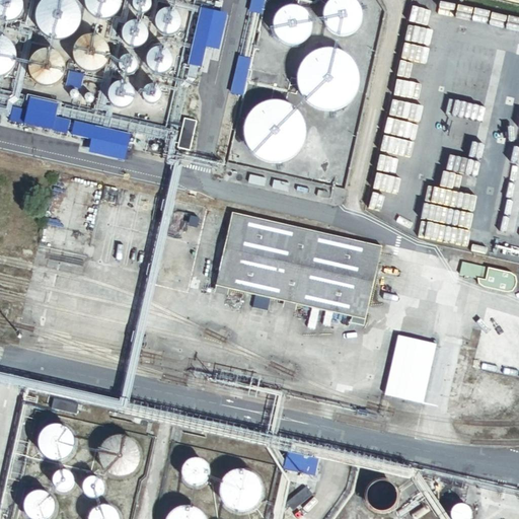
[(0,0),(0,20),(1,21),(6,21),(11,21),(16,18),(19,14),(21,9),(22,4),(20,0),(0,0)]
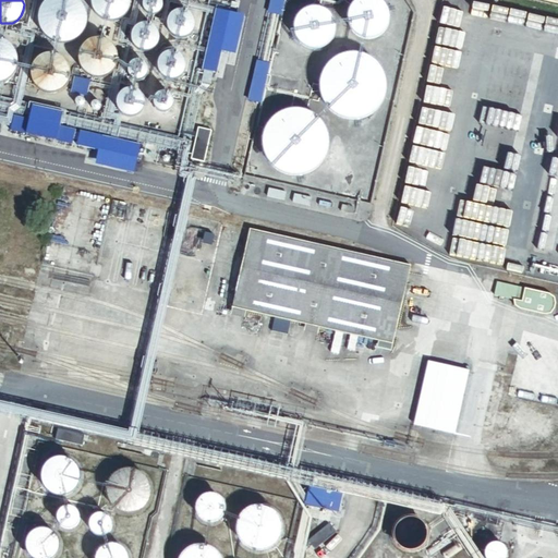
[(60,43),(69,41),(75,38),(81,33),(84,26),(85,19),(84,11),(80,3),(75,0),(48,0),(45,2),(40,9),(38,15),(38,24),(41,31),(47,37),(53,40),(60,43)]
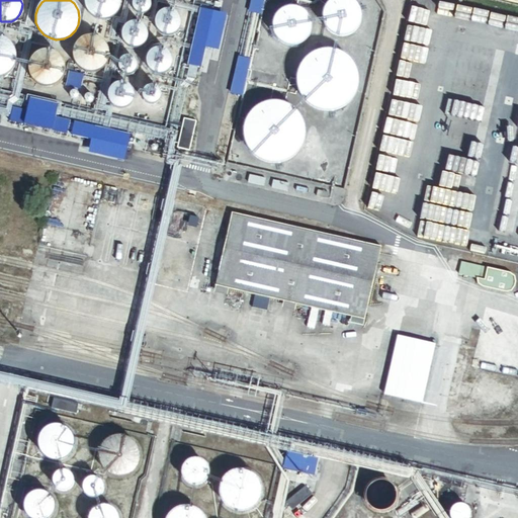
[(102,17),(108,17),(113,14),(117,10),(119,5),(119,0),(85,0),(86,4),(88,9),(92,14),(97,16),(102,17)]
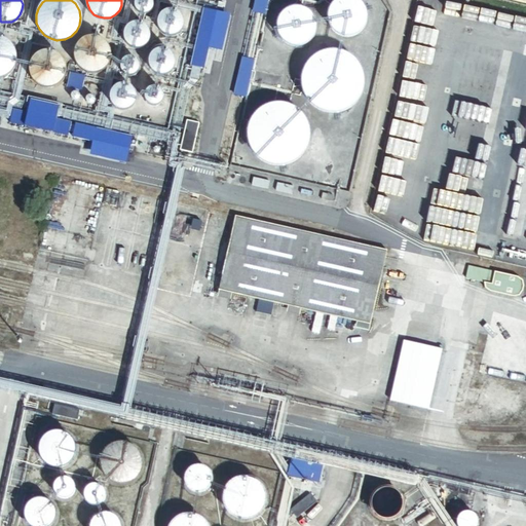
[(140,13),(143,13),(146,13),(148,12),(151,10),(152,7),(152,4),(152,1),(151,0),(135,0),(134,3),(134,6),(135,9),(137,11),(140,13)]
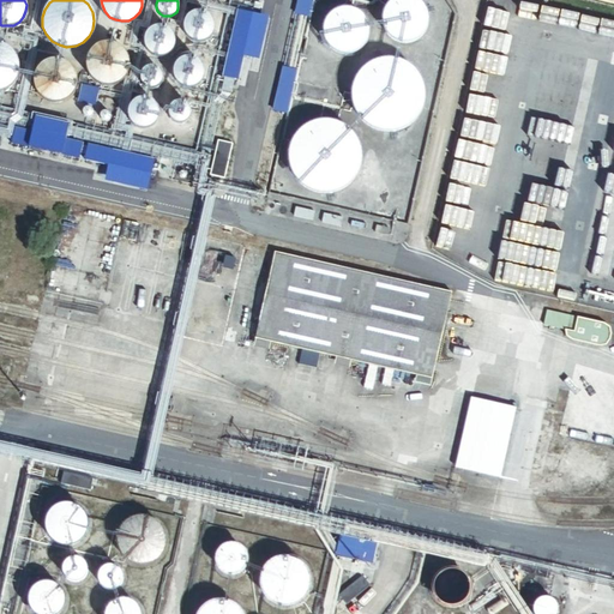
[(311,0),(298,0),(295,12),(308,16),(311,0)]
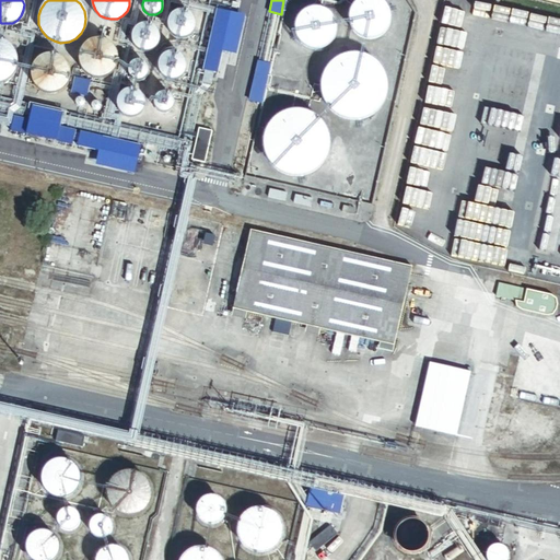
[(348,15),(349,22),(352,28),(358,33),(363,35),(370,36),(376,35),(381,32),(385,26),(387,21),(388,14),(386,9),(383,3),(378,0),(357,0),(353,3),(350,9),(348,15)]
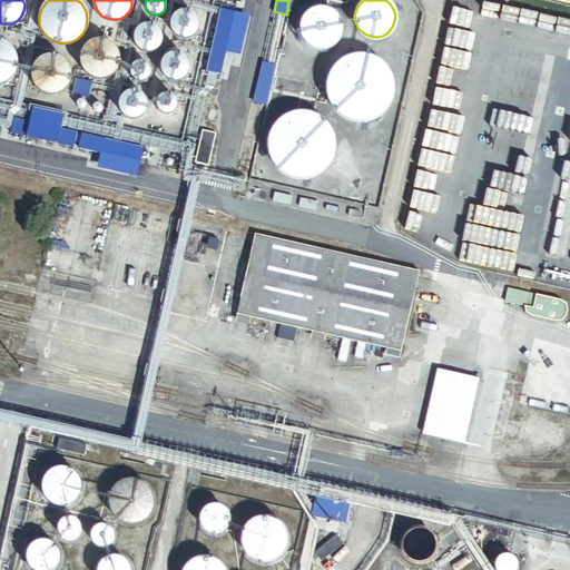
[(249,16),(219,9),(205,70),(220,72),(225,52),(241,56),(249,16)]
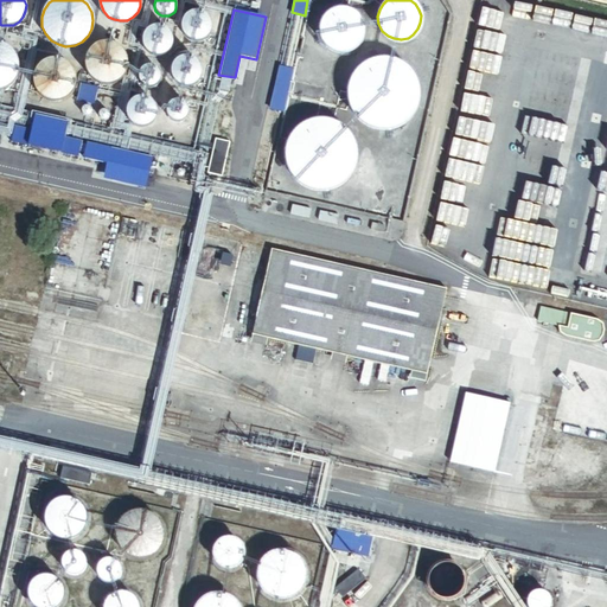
[(319,30),(320,37),(324,44),(330,49),(336,51),(343,52),(350,50),(356,46),(359,42),(362,36),(363,29),(360,21),(357,17),(352,12),(345,10),(338,10),(331,12),(325,17),(321,23),(319,30)]
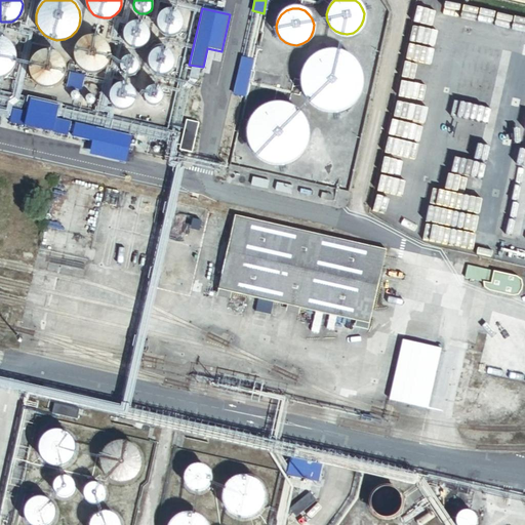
[(172,34),(175,33),(178,30),(180,26),(182,23),(180,18),(179,15),(176,12),(173,11),(170,10),(166,10),(162,12),(159,15),(157,19),(157,24),(158,28),(160,31),(164,33),(168,35),(172,34)]
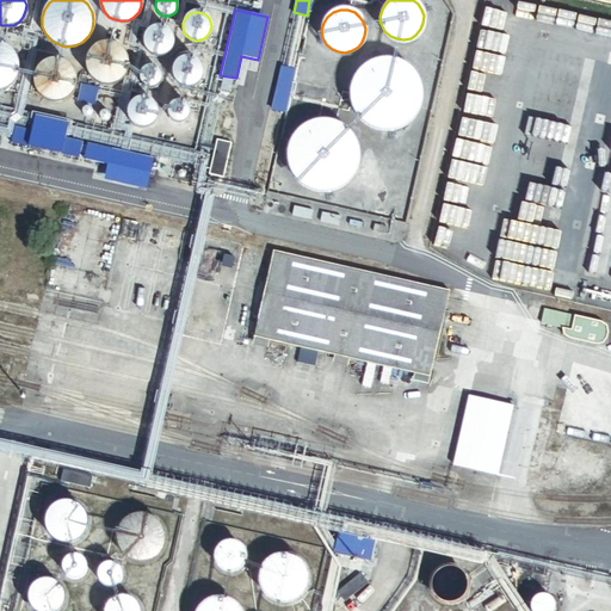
[(161,55),(166,53),(170,49),(172,45),(172,41),(172,37),(170,34),(167,30),(164,28),(159,26),(154,28),(150,30),(147,32),(144,37),(144,42),(146,47),(148,50),(152,54),(156,55),(161,55)]
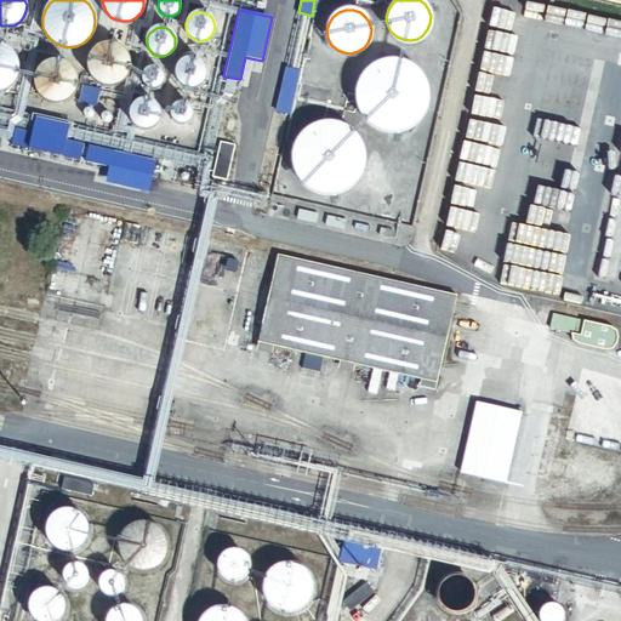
[(102,85),(109,86),(117,84),(123,80),(127,75),(130,69),(130,62),(129,56),(125,50),(120,46),(114,44),(107,43),(100,45),(93,49),(89,55),(87,62),(87,69),(90,77),(96,81),(102,85)]
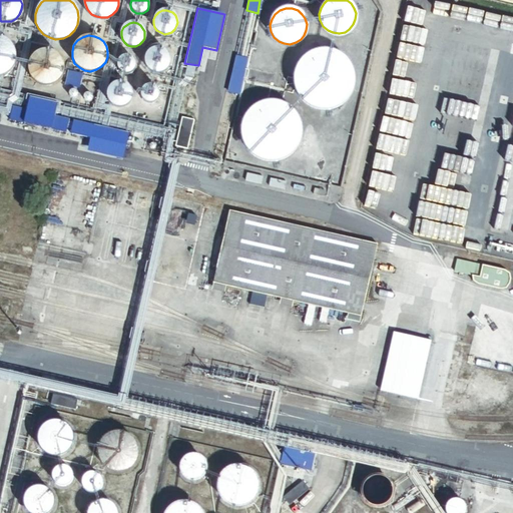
[(0,74),(4,74),(9,70),(13,64),(15,58),(14,51),(12,45),(7,40),(2,37),(0,36),(0,74)]
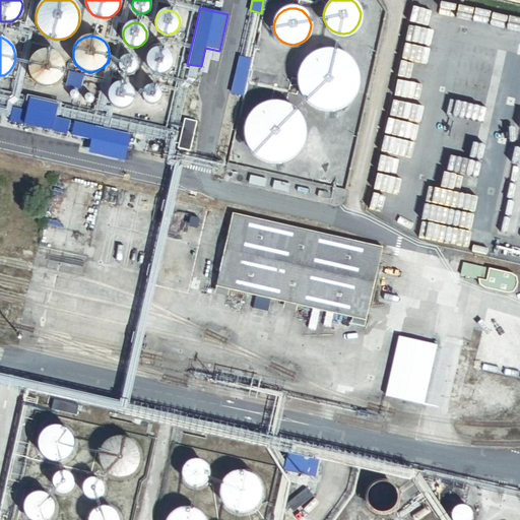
[(161,72),(166,71),(169,68),(171,64),(171,61),(171,57),(169,54),(167,51),(164,50),(159,49),(155,49),(152,51),(149,54),(147,58),(147,62),(148,66),(150,69),(153,71),(157,72),(161,72)]
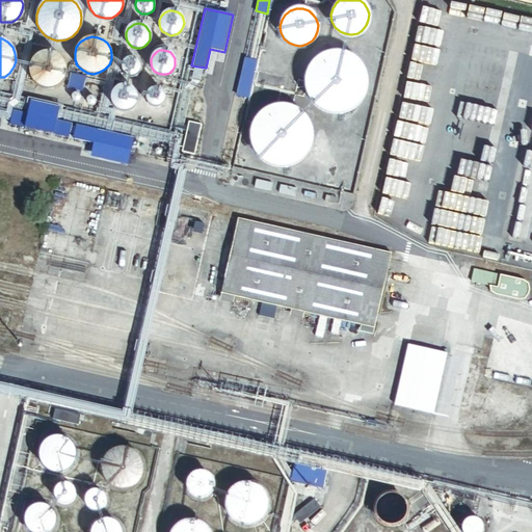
[(306,83),(308,94),(313,102),(320,108),(329,113),(340,113),(350,111),(358,105),(365,97),(368,86),(367,76),(363,67),(355,58),(346,53),(337,52),(327,53),(318,58),(312,65),(307,74),(306,83)]
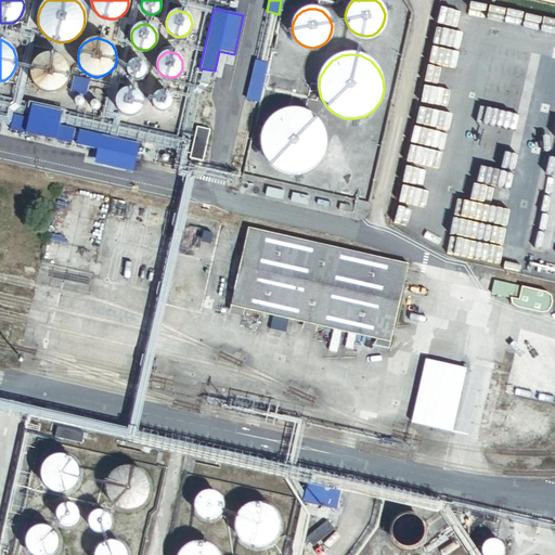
[(54,90),(60,87),(64,84),(66,78),(67,72),(66,66),(63,61),(59,57),(53,55),(47,55),(41,56),(37,61),(34,65),(31,71),(33,76),(35,81),(38,87),(43,89),(49,90),(54,90)]
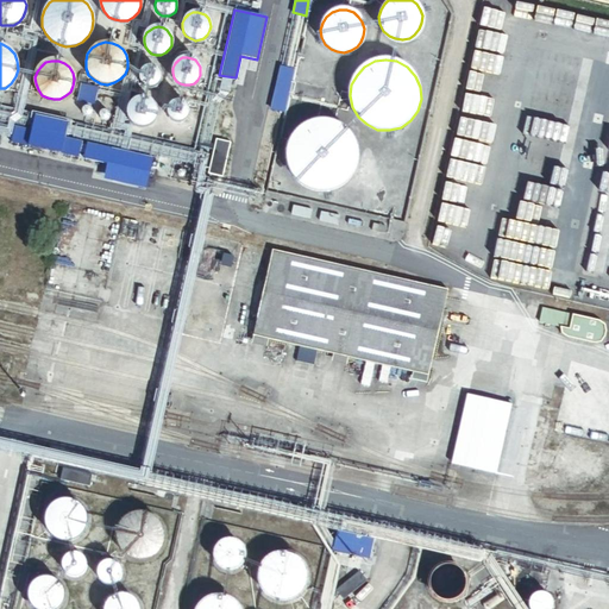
[(146,87),(150,87),(154,87),(156,86),(158,83),(161,80),(161,76),(161,73),(158,70),(156,68),(152,67),(149,66),(145,67),(143,69),(140,71),(139,75),(139,79),(140,82),(143,85),(146,87)]
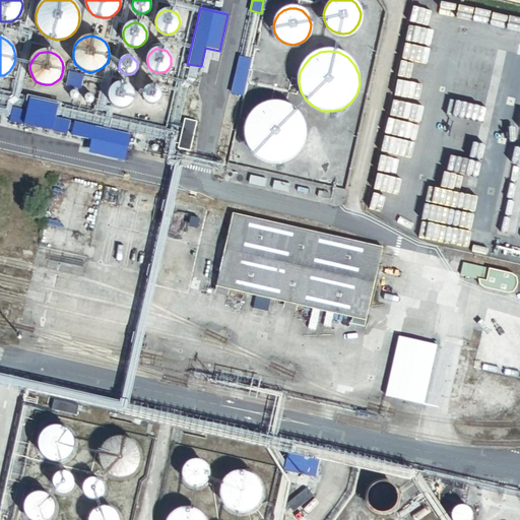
[(232,94),(242,96),(251,59),(240,56),(232,94)]
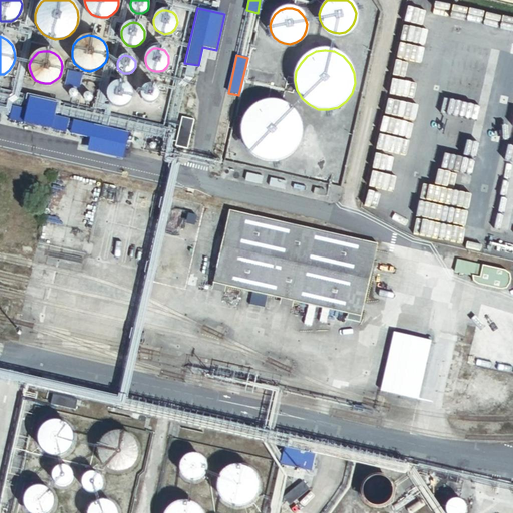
[(82,74),(68,71),(65,85),(79,88),(82,74)]
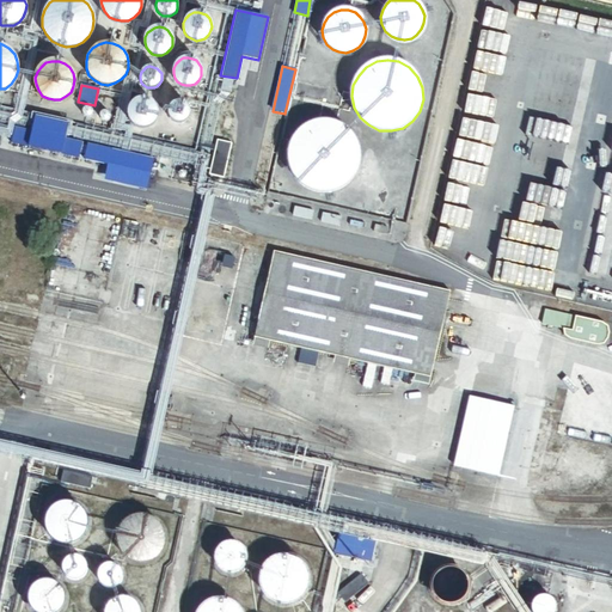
[(145,126),(150,124),(153,121),(155,116),(155,112),(155,108),(153,104),(151,102),(147,99),(142,98),(138,98),(134,101),(130,104),(128,109),(128,114),(129,118),(132,122),(135,126),(140,127),(145,126)]
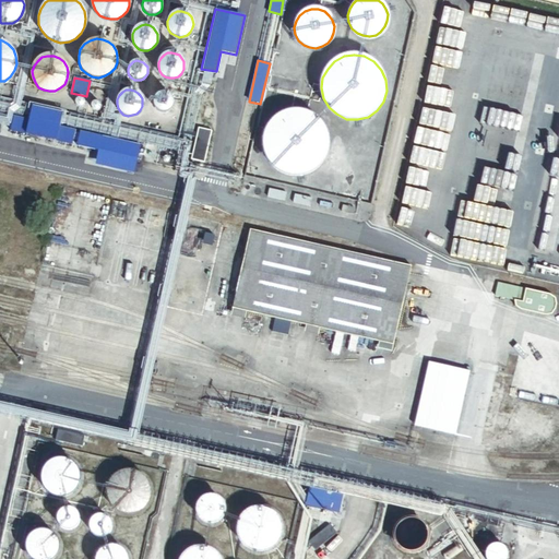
[(158,110),(162,111),(165,110),(168,109),(170,107),(171,104),(173,102),(171,98),(170,95),(168,93),(165,92),(162,92),(158,92),(155,94),(154,96),(153,99),(153,103),(154,106),(156,108),(158,110)]
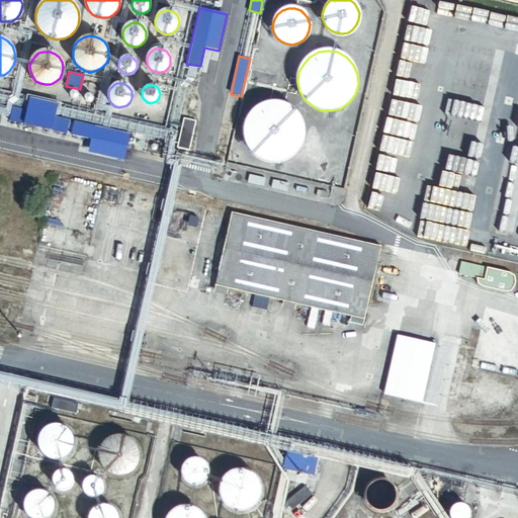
[(55,117),(58,104),(29,97),(26,111),(13,108),(10,122),(67,135),(70,120),(55,117)]
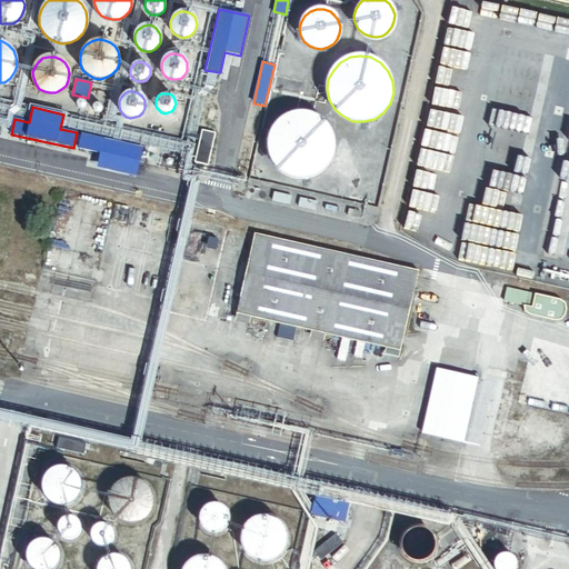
[(269,146),(271,156),(276,165),(283,172),(293,177),(305,178),(316,175),(326,168),(331,159),(335,148),(335,137),(330,127),(322,118),(312,113),(301,111),(291,113),(282,118),(275,126),(270,135),(269,146)]
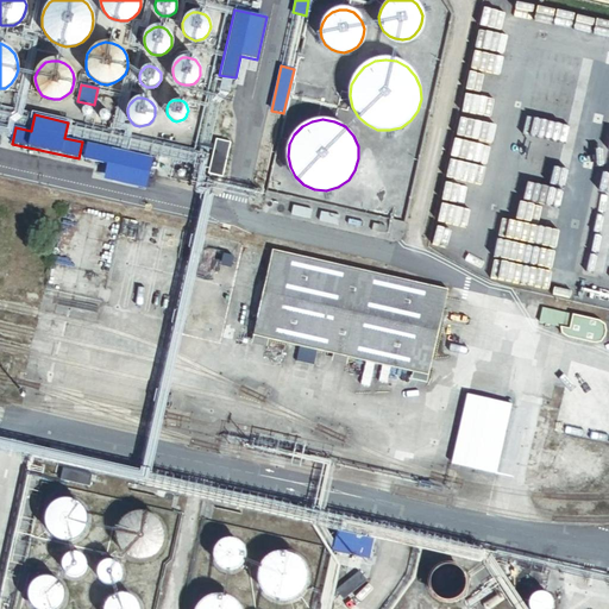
[(231,143),(215,139),(207,174),(223,177),(231,143)]
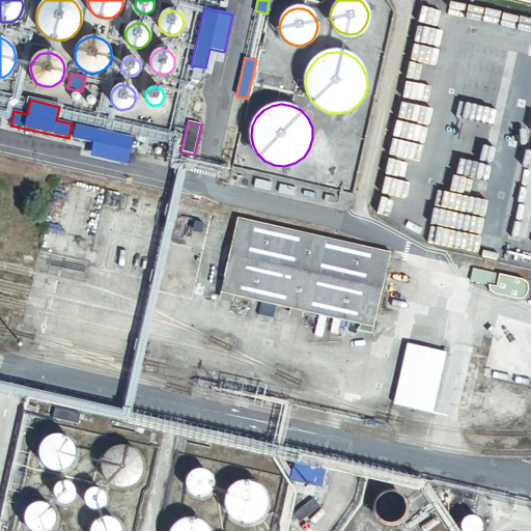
[(134,137),(76,126),(74,139),(93,143),(90,158),(128,165),(134,137)]
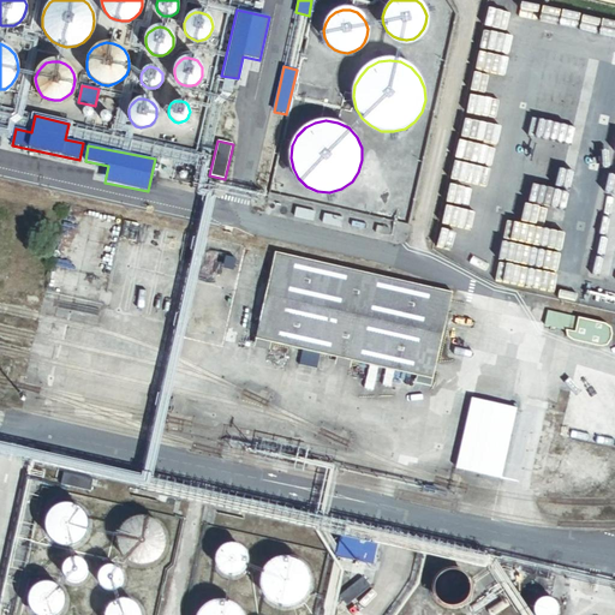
[(454,294),(278,254),(258,340),(273,342),(339,358),(354,362),(419,377),(434,380),(454,294)]
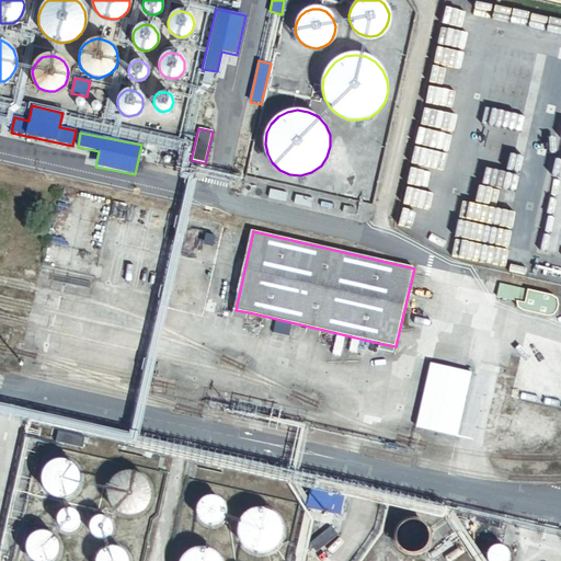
[(554,296),(502,285),(499,297),(517,301),(518,308),(523,311),(548,317),(554,317),(558,312),(560,307),(558,299),(554,296)]
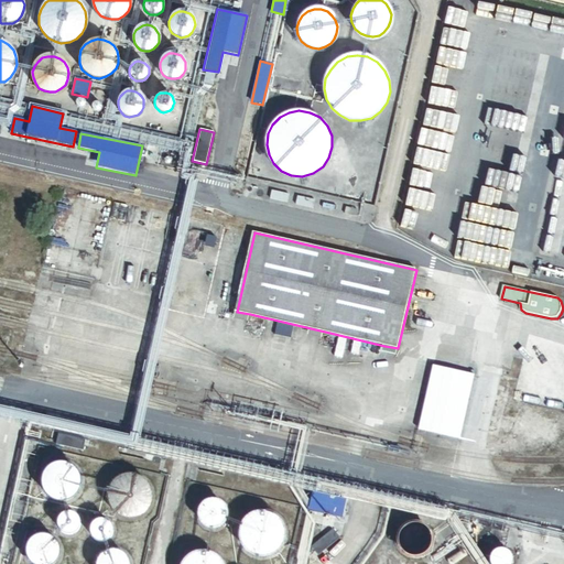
[(250,314),(237,312),(235,317),(249,321),(250,314)]
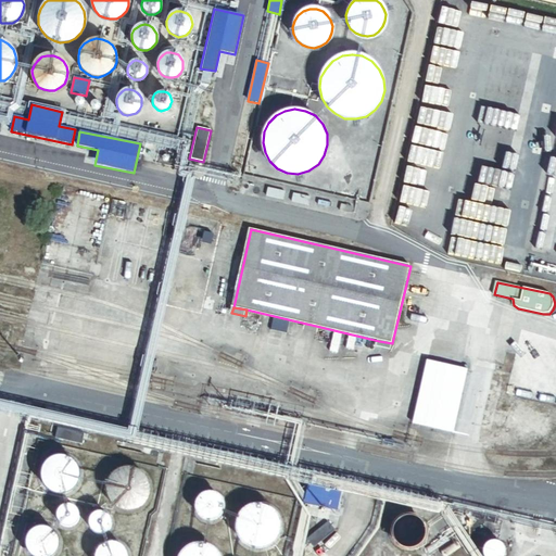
[(320,327),(306,324),(305,329),(318,332),(320,327)]
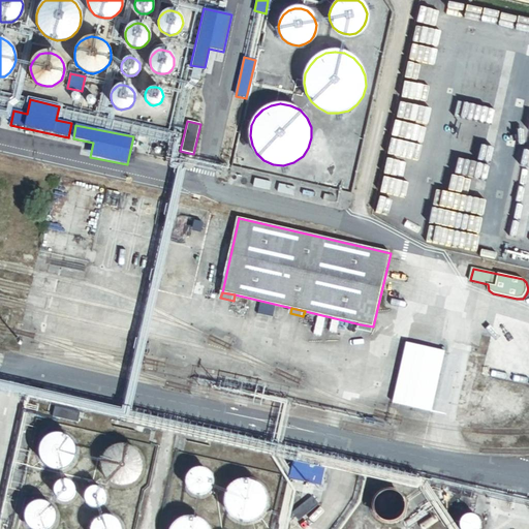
[(372,333),(373,327),(361,324),(360,330),(372,333)]
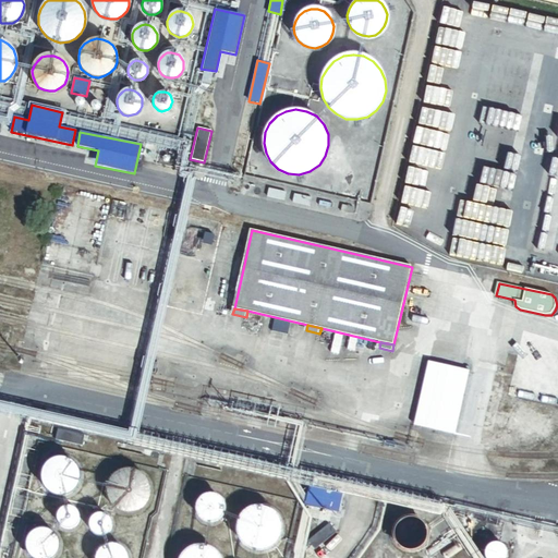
[(455,361),(453,367),(469,371),(471,364),(455,361)]
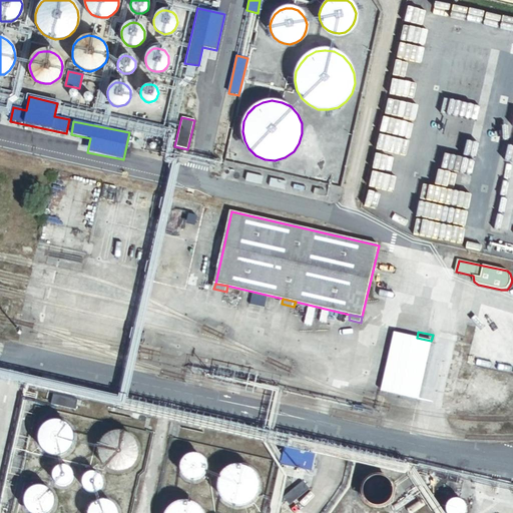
[(418,401),(431,341),(417,338),(394,333),(381,393),(418,401)]
